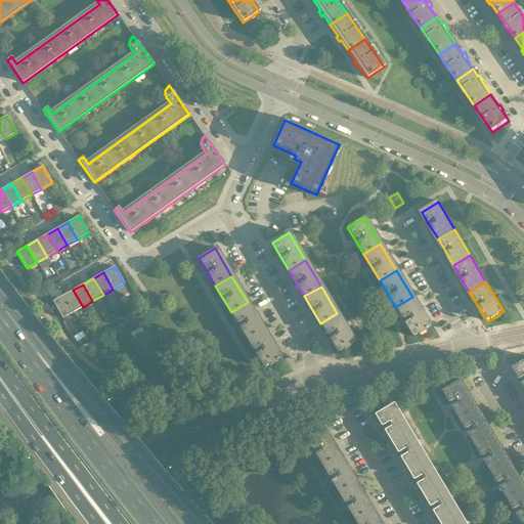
[(73,290),(62,296),(73,312),(83,307),(73,290)]
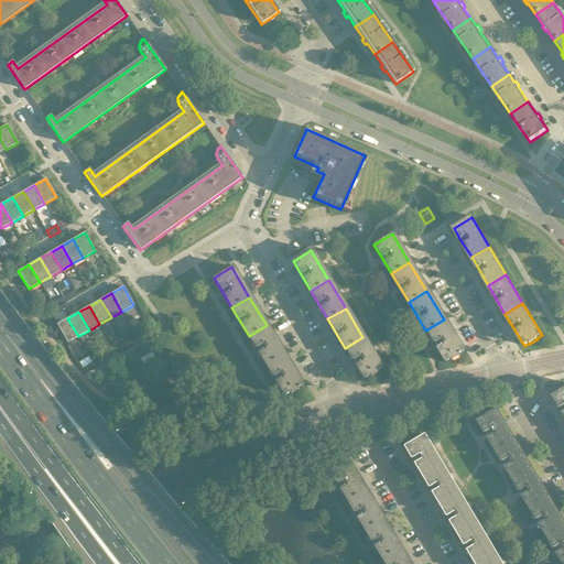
[(67,318),(57,324),(67,343),(78,336),(67,318)]
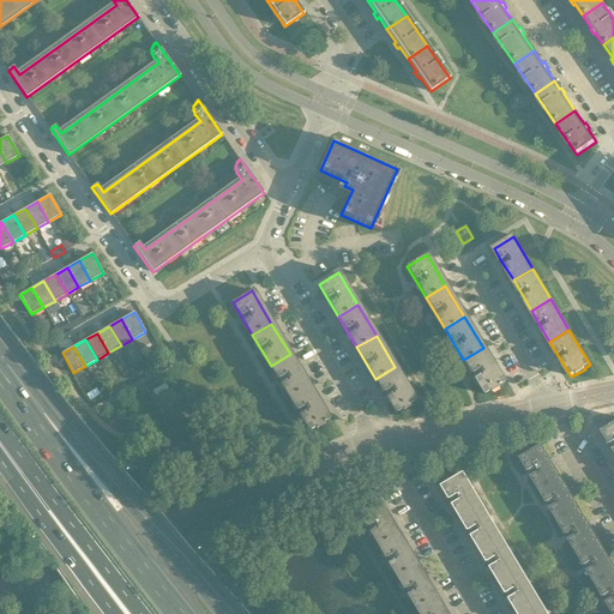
[(483,348),(463,360),(485,395),(489,391),(491,392),(499,387),(498,386),(504,383),(483,348)]
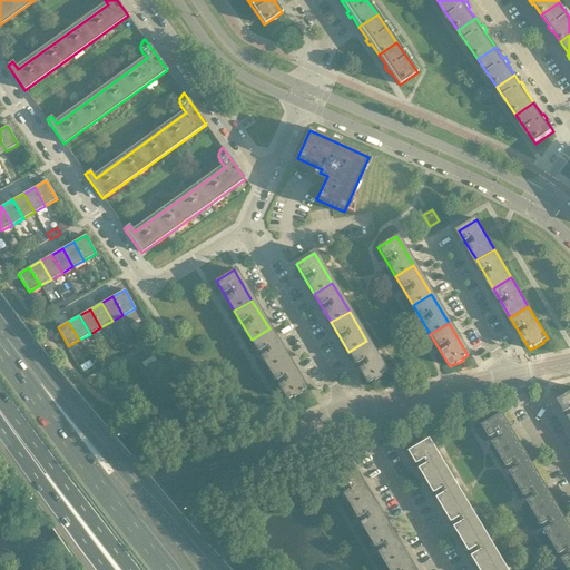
[(286,357),(269,328),(252,340),(268,369),(286,357)]
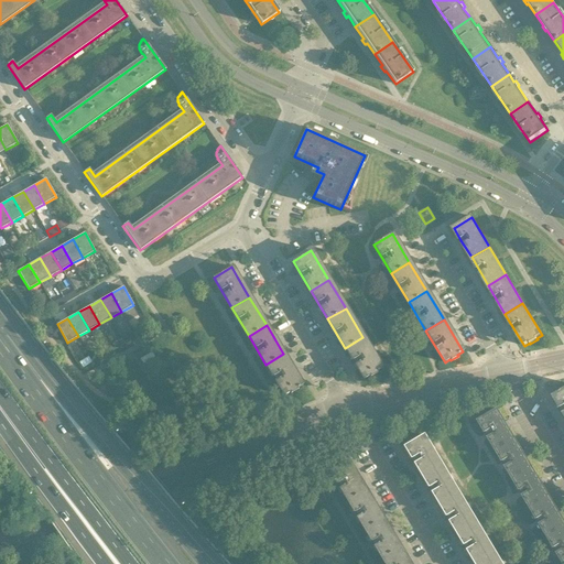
[(133,333),(122,338),(126,344),(137,338),(133,333)]
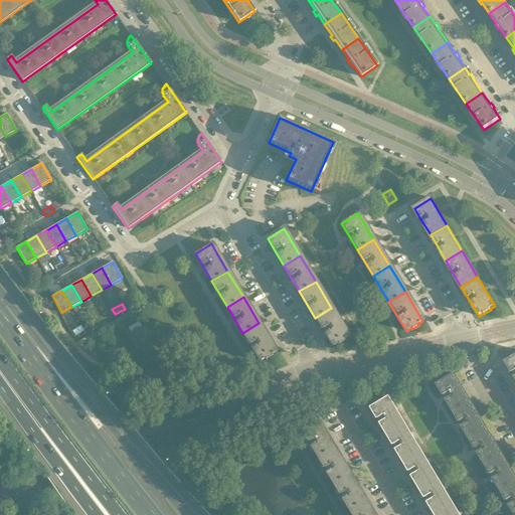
[(348,337),(331,308),(315,318),(332,346),(337,343),(338,345),(344,341),(344,340),(348,337)]
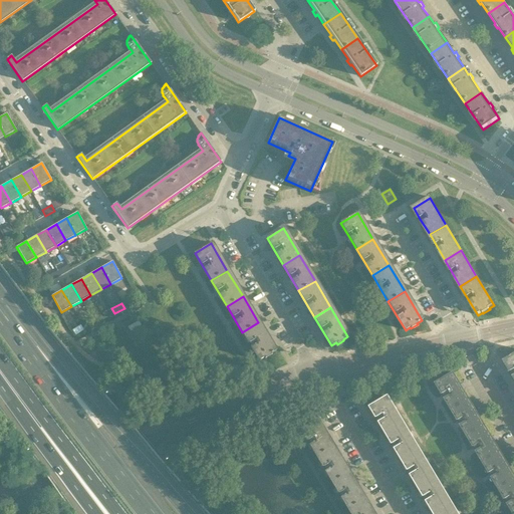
[(104,319),(114,313),(111,308),(107,310),(101,313),(104,319)]
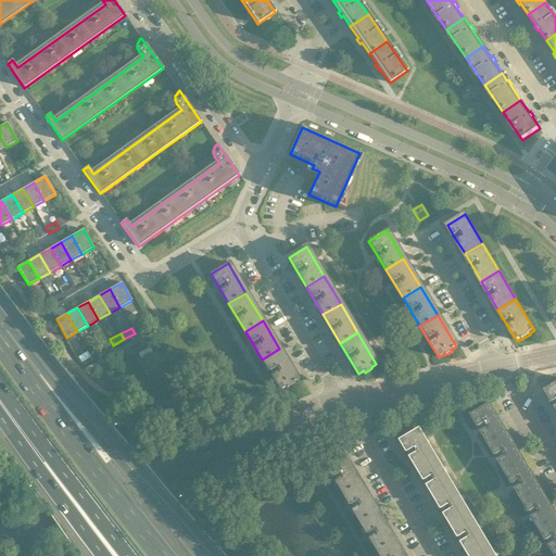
[(150,348),(138,354),(141,358),(152,352),(150,348)]
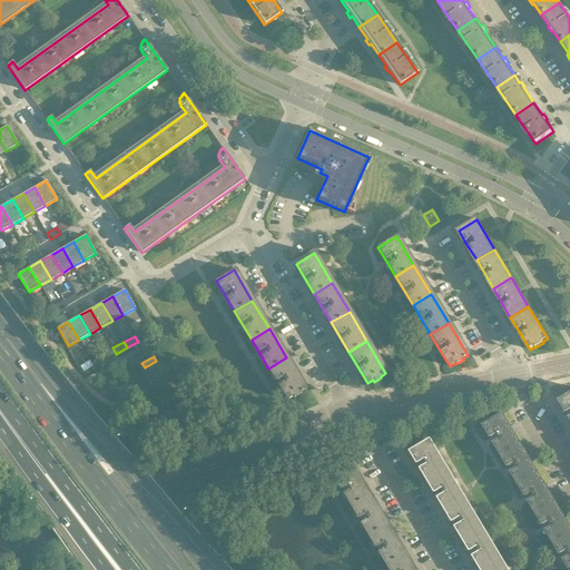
[(305,390),(286,357),(268,369),(287,400),(293,396),(294,399),(301,394),(300,393),(305,390)]
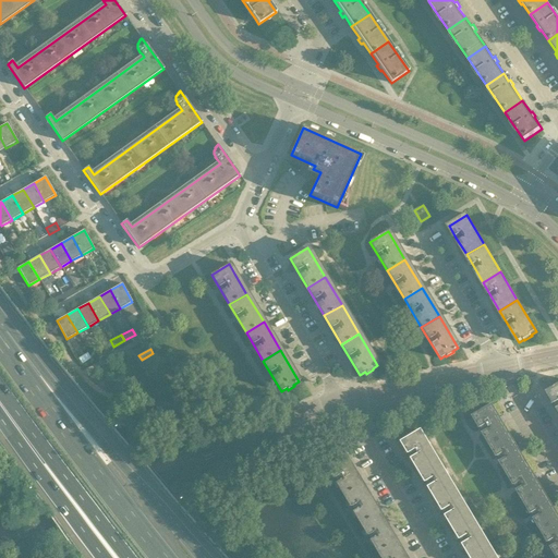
[(557,385),(547,391),(555,404),(556,403),(557,408),(557,409),(557,385)]
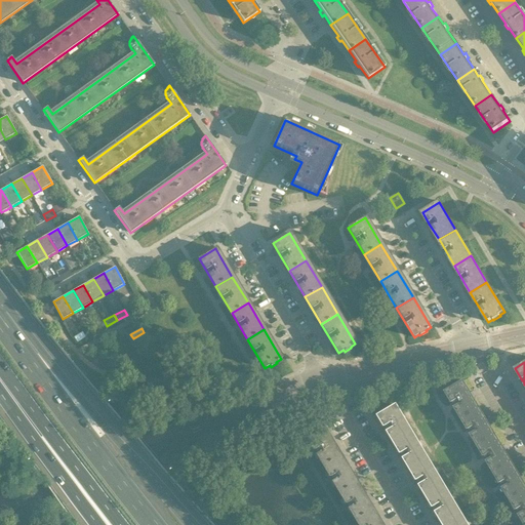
[(446,392),(453,403),(455,407),(463,420),(480,410),(463,381),(446,392)]
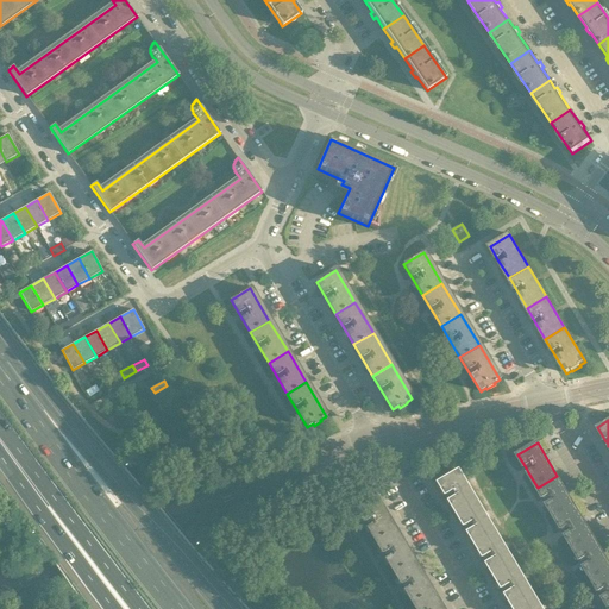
[(435,482),(444,496),(444,495),(447,500),(446,501),(456,515),(475,503),(456,470),(435,482)]
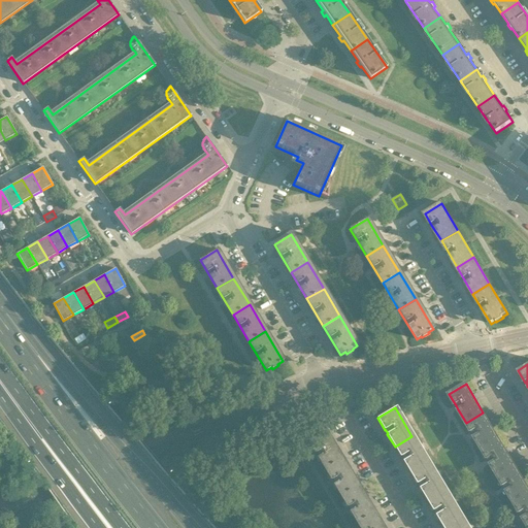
[(499,439),(483,413),(466,423),(471,432),(472,432),(474,436),(482,449),(499,439)]
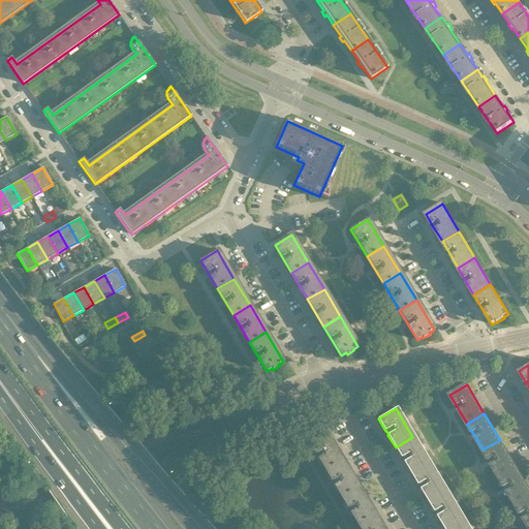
[(309,442),(316,454),(318,458),(325,470),(343,460),(325,432),(309,442)]
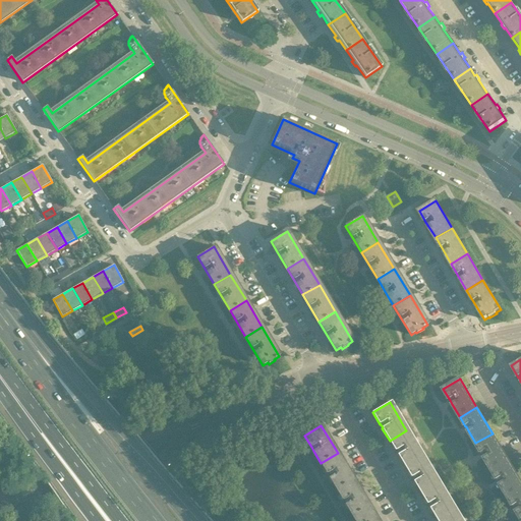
[(422,457),(406,430),(390,441),(396,451),(398,454),(398,455),(405,467),(422,457)]
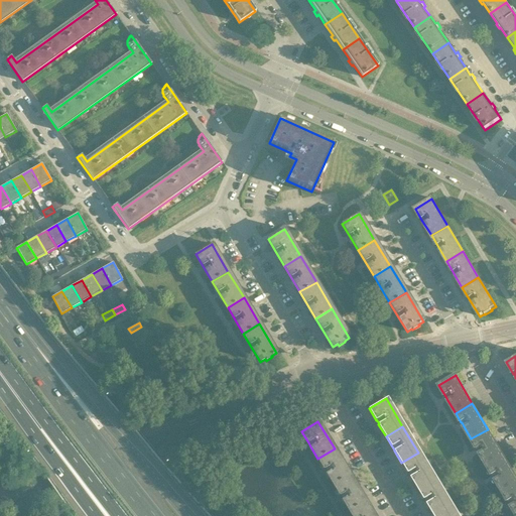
[(504,456),(488,429),(471,438),(477,449),(477,448),(480,453),(479,453),(487,466),(504,456)]
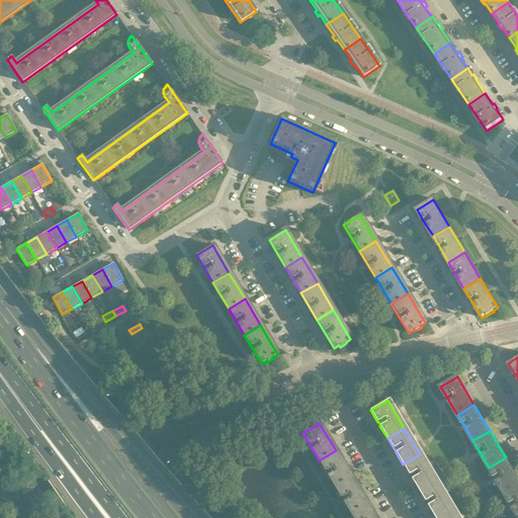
[(351,476),(336,450),(319,460),(325,470),(326,470),(327,472),(328,475),(334,486),(351,476)]
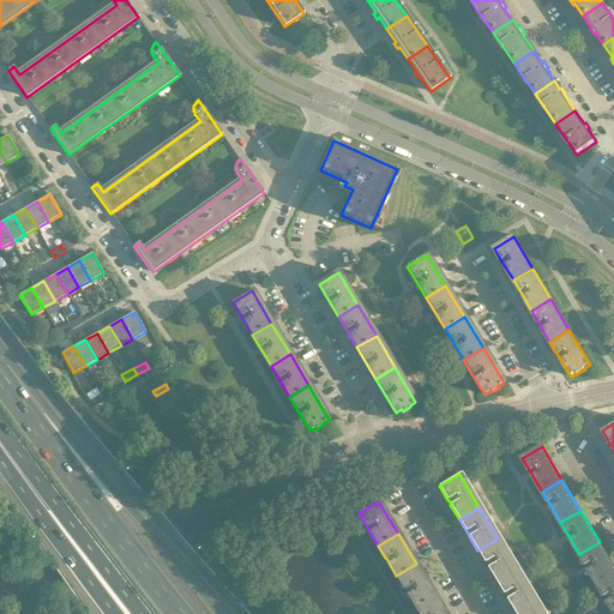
[(516,570),(498,539),(477,551),(485,563),(486,563),(488,567),(497,582),(516,570)]
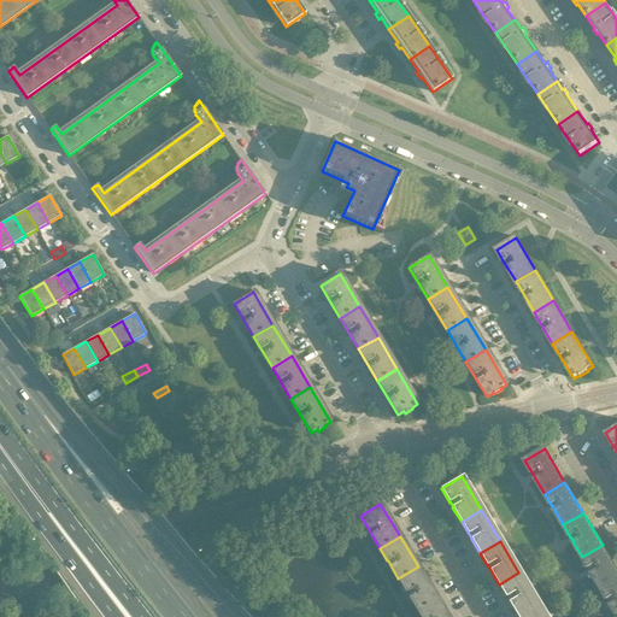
[(616,569),(603,545),(582,557),(589,569),(589,568),(592,573),(592,574),(600,588),(616,577),(616,569)]
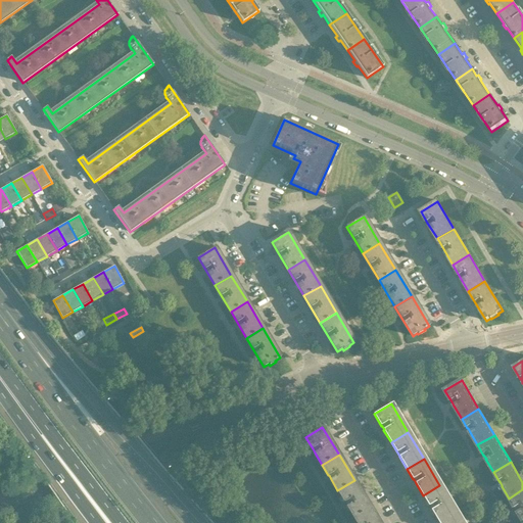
[(371,508),(354,480),(337,490),(344,502),(347,506),(346,506),(353,518),(371,508)]
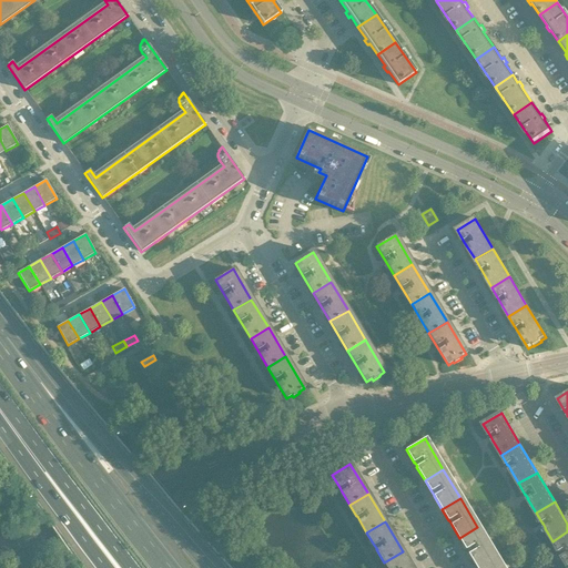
[(495,556),(477,527),(459,538),(466,549),(469,554),(468,554),(476,567),(495,556)]
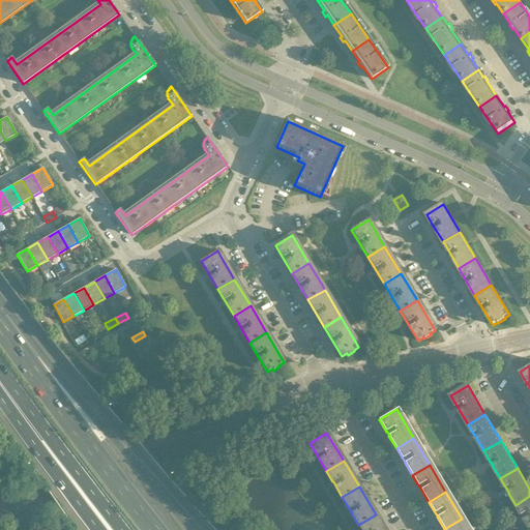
[(529,496),(516,505),(522,516),(523,516),(525,520),(529,528),(529,496)]
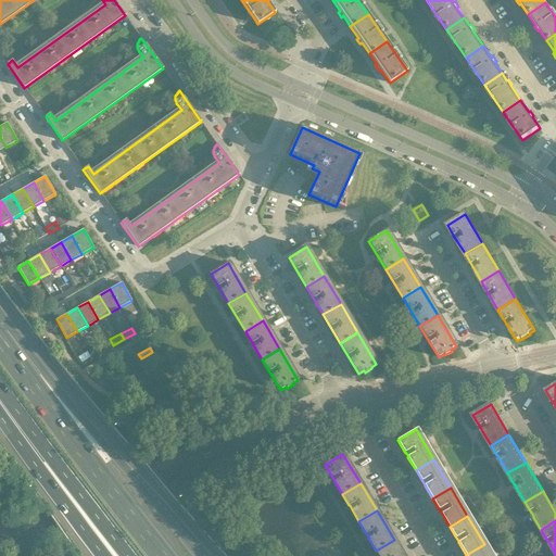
[(403,555),(394,540),(376,551),(379,555),(403,555)]
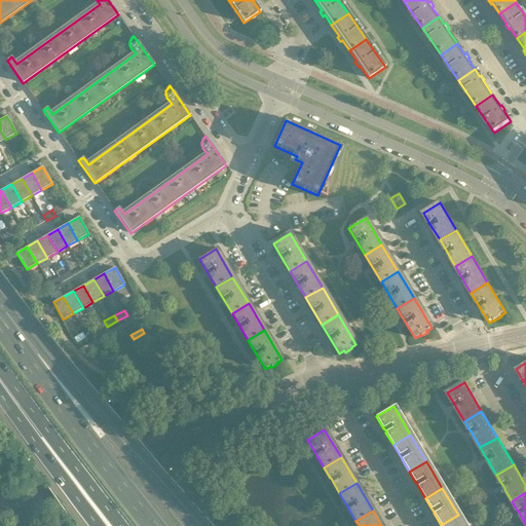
[(464,525),(458,515),(441,525),(442,525),(464,525)]
